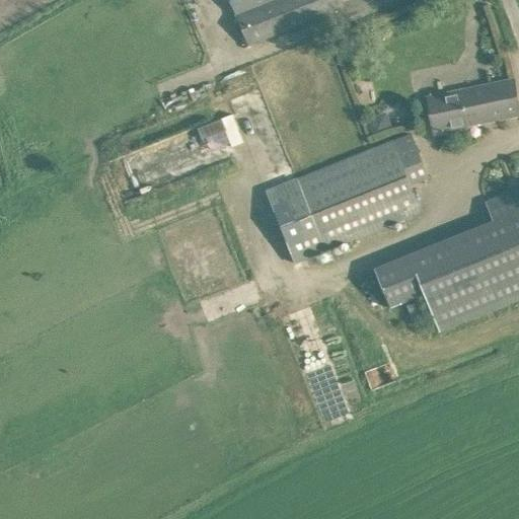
[(230,0),(248,46),(324,15),(344,8),(340,0),(230,0)]
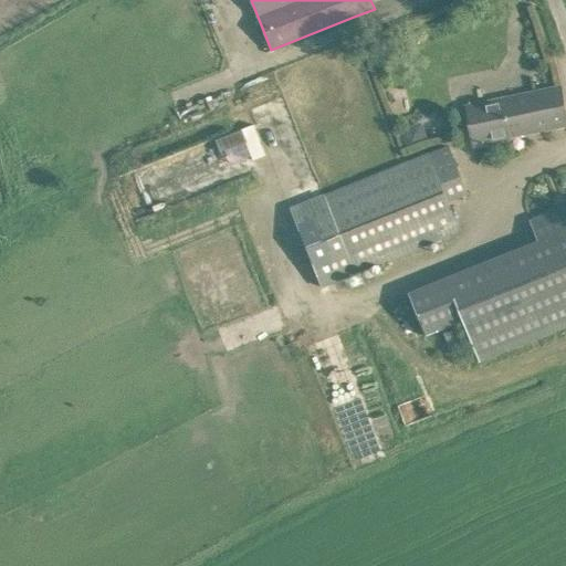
[(565,124),(565,114),(561,86),(467,106),(473,145),(510,139),(510,136),(565,124)]
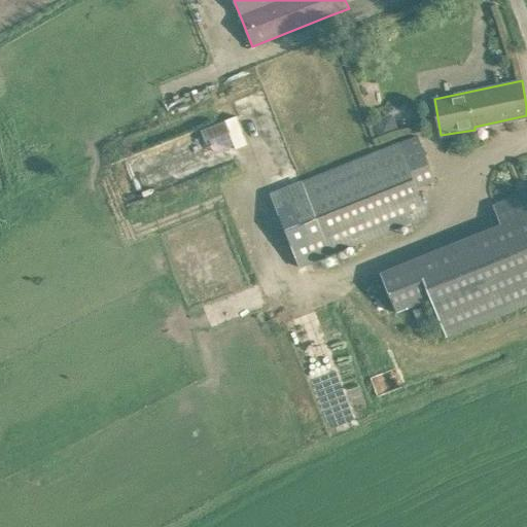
[(398,129),(392,113),(377,118),(382,135),(398,129)]
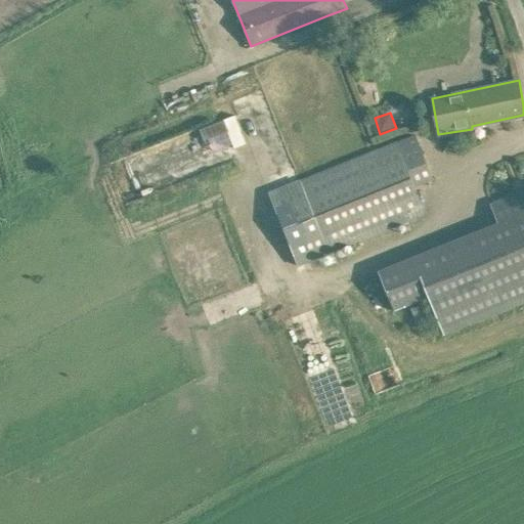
[(298,265),(329,252),(426,213),(416,188),(434,180),(416,134),(397,142),(300,181),(268,194),(298,265)]
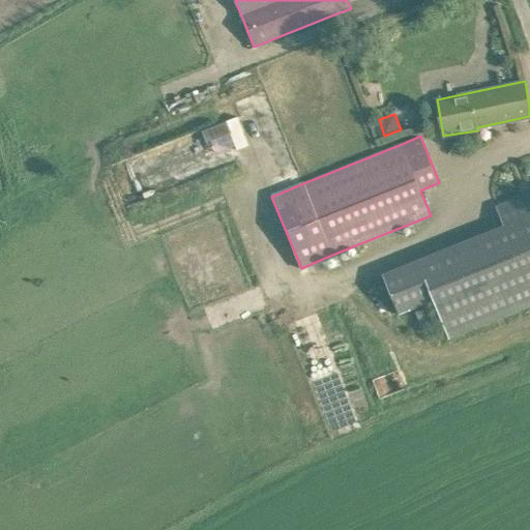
[(434,301),(449,340),(529,306),(529,193),(496,206),(503,226),(383,274),(400,315),(434,301)]
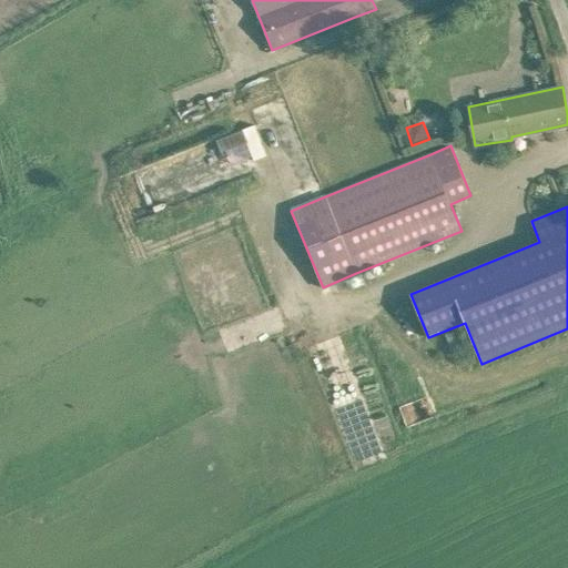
[(453,352),(469,345),(462,328),(446,335),(453,352)]
